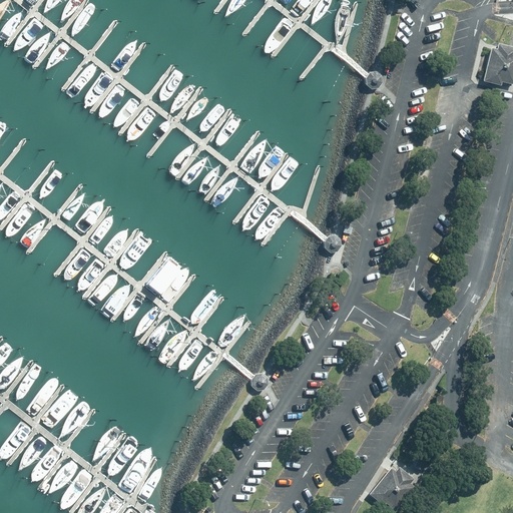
[(492,47),(484,79),(501,83),(501,80),(512,82),(512,46),(511,46),(499,43),(497,49),(492,47)]
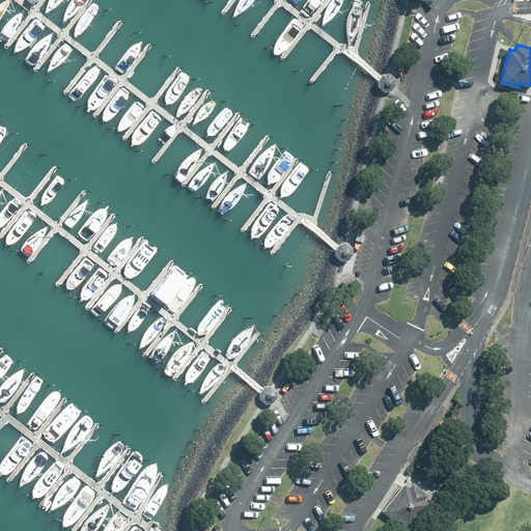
[(380,74),(379,74),(378,76),(376,77),(376,79),(375,80),(375,82),(376,83),(376,85),(378,87),(379,88),(380,89),(382,90),(383,90),(385,91),(387,91),(388,91),(390,90),(391,89),(393,88),(394,87),(395,85),(395,84),(395,82),(396,81),(395,79),(395,77),(394,76),(393,75),(392,74),(390,73),(389,72),(387,72),(385,72),(384,72),(382,72),(381,73),(380,74)]
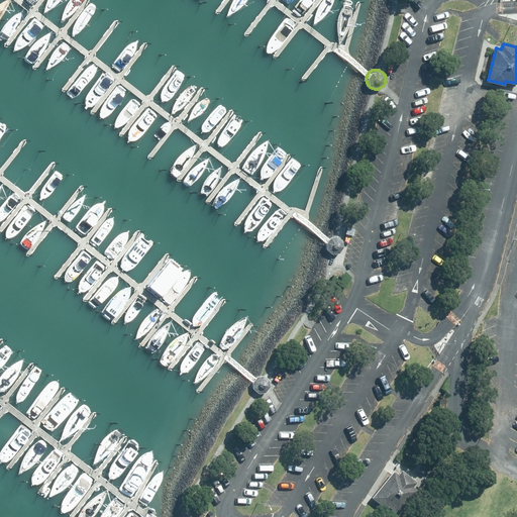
[(328,238),(327,239),(326,241),(325,242),(325,244),(325,246),(325,247),(326,249),(327,250),(328,252),(329,253),(330,254),(332,254),(334,254),(335,255),(337,254),(338,254),(340,253),(341,252),(342,251),(343,249),(344,248),(344,246),(344,244),(344,243),(343,241),(343,240),(342,238),(340,237),(339,236),(337,236),(336,235),(334,235),(332,236),(331,236),(329,237),(328,238)]
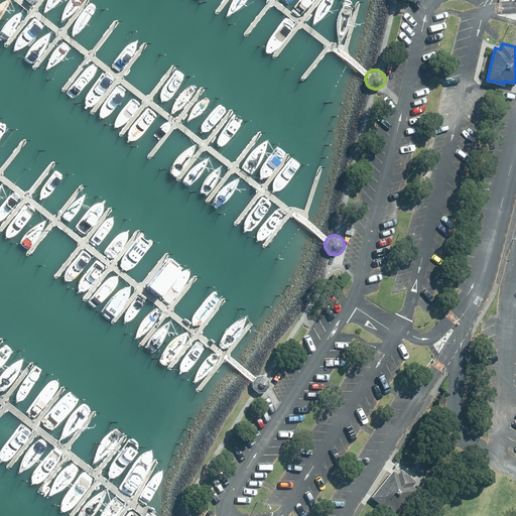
[(254,377),(254,378),(253,379),(252,380),(251,382),(251,384),(251,385),(251,387),(252,388),(252,390),(253,391),(255,392),(256,393),(258,394),(259,394),(261,394),(263,394),(264,393),(266,393),(267,391),(268,390),(269,389),(269,387),(270,386),(270,384),(270,382),(269,381),(268,379),(267,378),(266,377),(265,376),(263,375),(261,375),(260,375),(258,375),(256,376),(255,377),(254,377)]
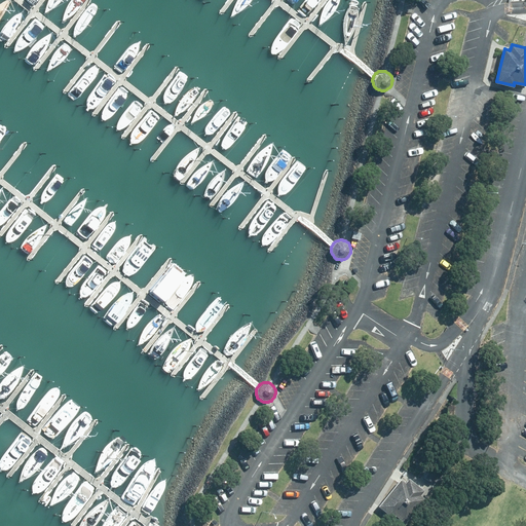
[(401,479),(379,505),(393,517),(396,515),(406,522),(424,498),(420,495),(423,491),(409,479),(406,483),(401,479)]
